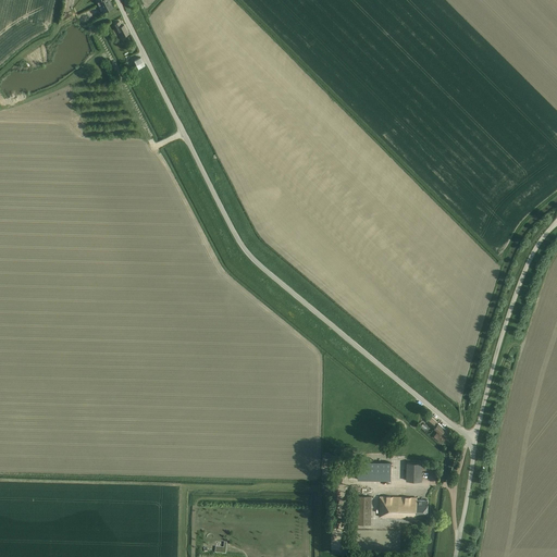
[(96,0),(97,2),(97,1),(99,4),(100,4),(104,12),(112,8),(109,0),(96,0)]
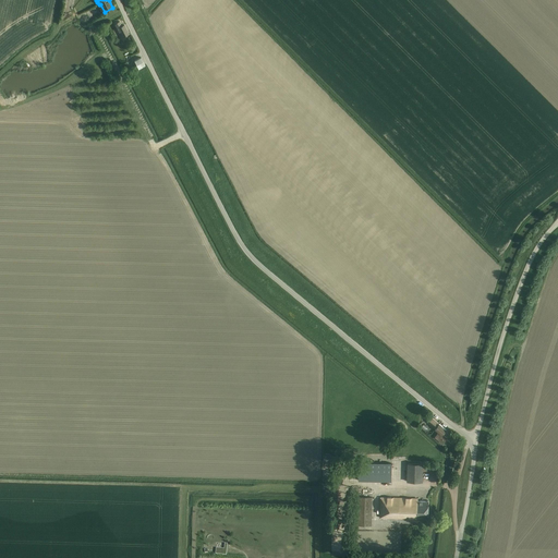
[(121,37),(129,34),(125,25),(122,26),(120,21),(114,24),(121,37)]
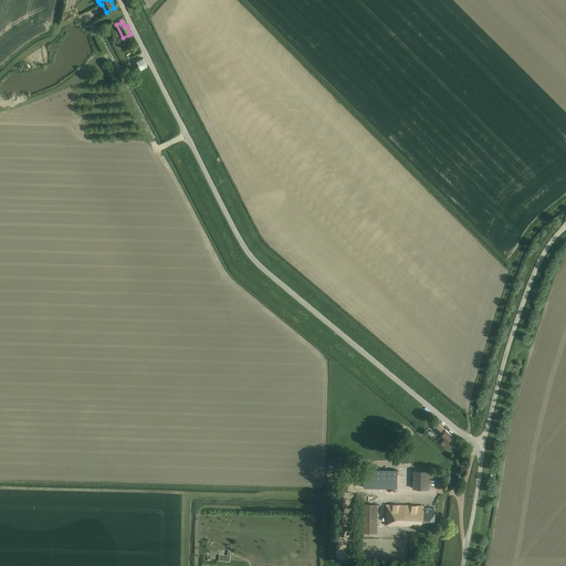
[(136,61),(140,70),(147,66),(143,58),(136,61)]
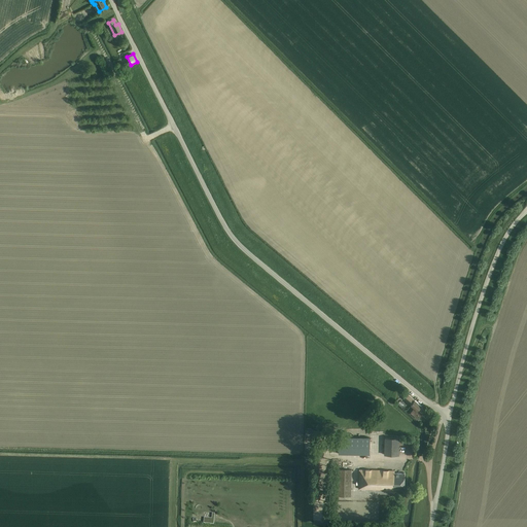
[(405,399),(411,405),(415,400),(408,394),(405,399)]
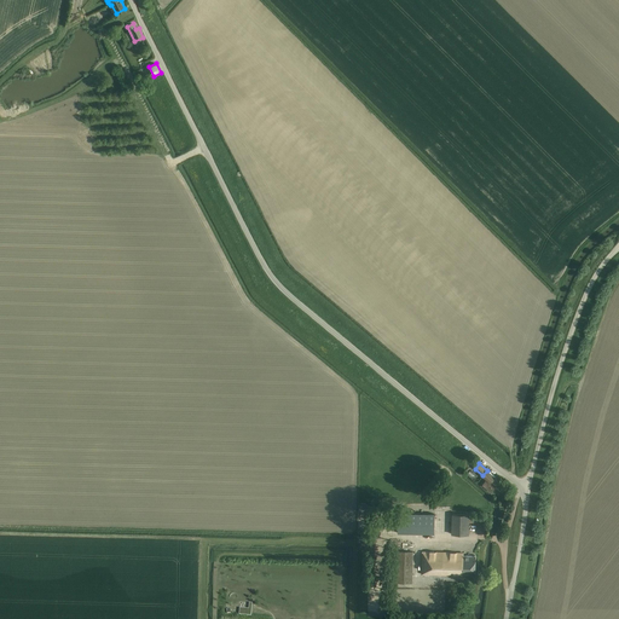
[(496,476),(489,470),(487,470),(482,475),(482,476),(487,479),(482,485),(491,492),(496,486),(491,481),(496,476)]
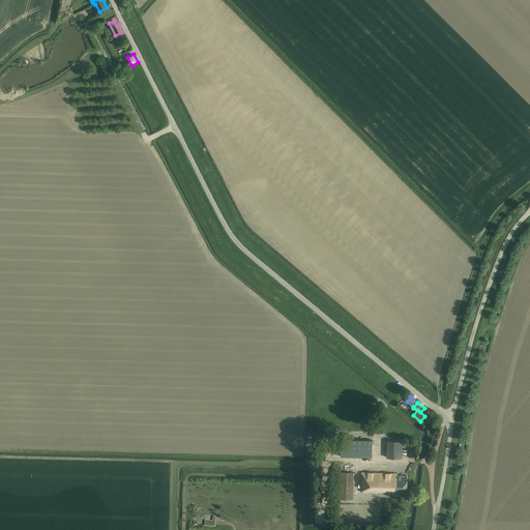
[(373,439),(341,439),(341,455),(372,457),(373,439)]
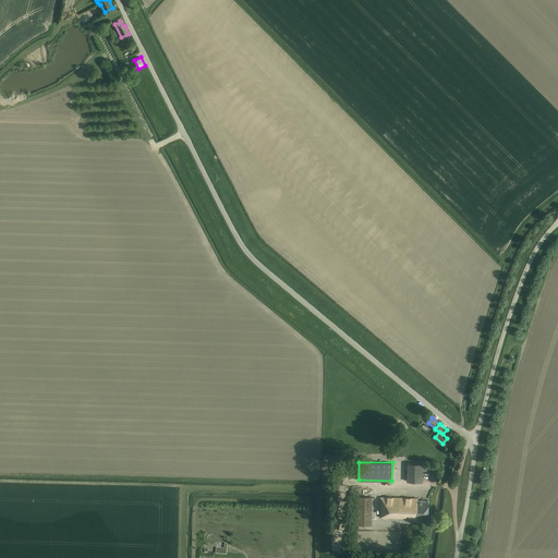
[(423,463),(407,463),(407,482),(423,482),(423,463)]
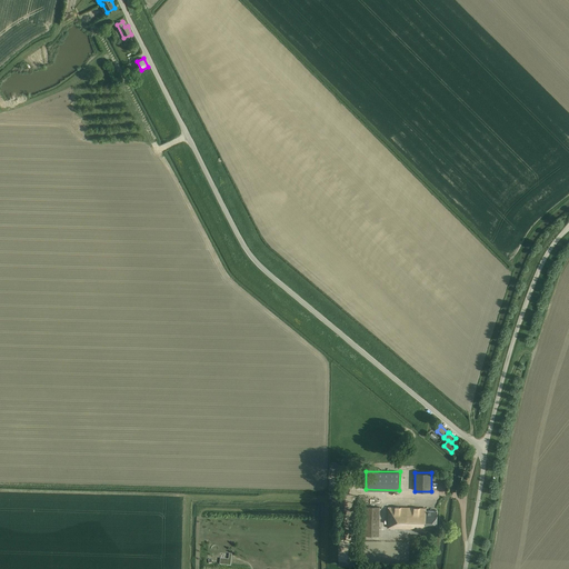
[(365,536),(379,536),(380,507),(365,507),(365,536)]
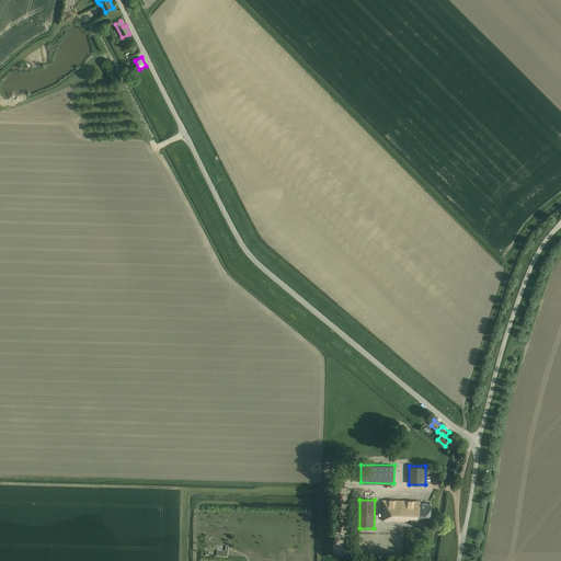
[(420,501),(382,500),(381,519),(420,521),(420,519),(431,519),(431,503),(420,503),(420,501)]
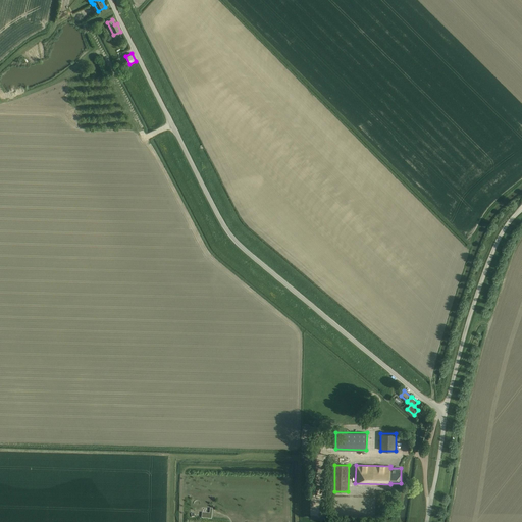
[(202,513),(201,519),(211,520),(212,510),(210,509),(209,514),(202,513)]
